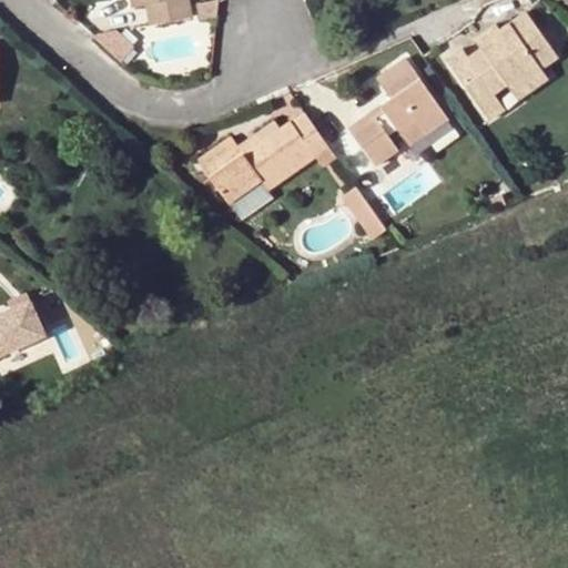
[(186,0),(131,0),(132,6),(146,4),(150,24),(190,18),(186,0)]
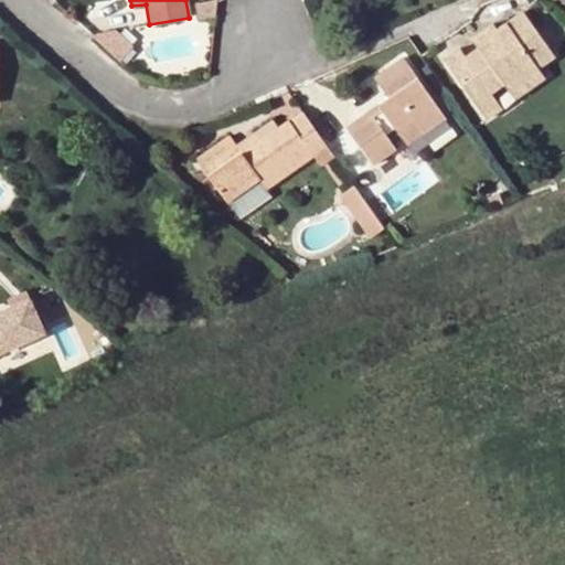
[(471,64),(467,59),(459,49),(445,59),(484,117),(500,107),(491,93),(504,84),(508,88),(537,67),(554,55),(547,46),(537,32),(522,11),(497,29),(492,23),(472,38),(480,49),(483,55),(471,64)]
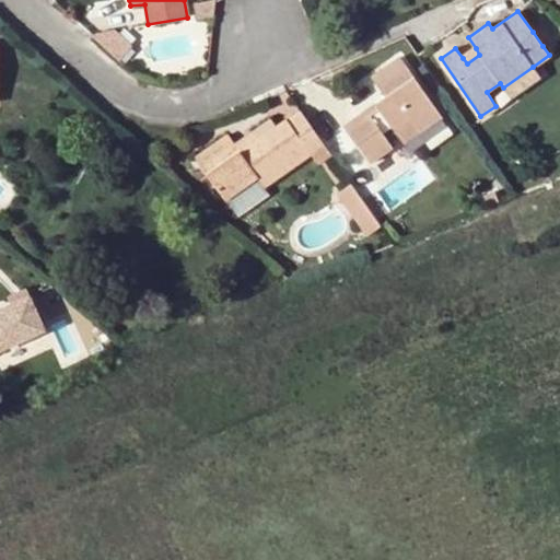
[(541,25),(533,32),(543,46),(551,39),(541,25)]
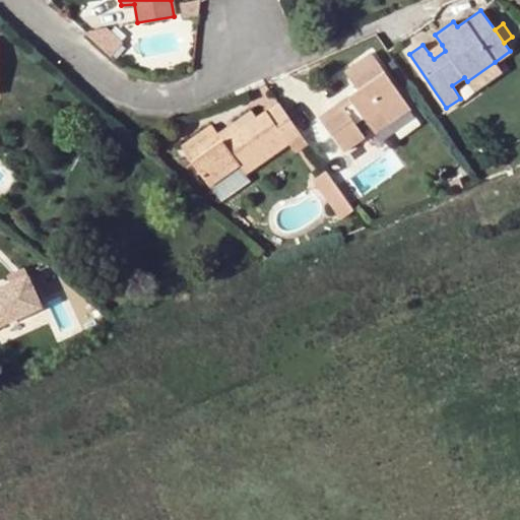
[(105,26),(84,31),(111,56),(123,43),(105,26)]
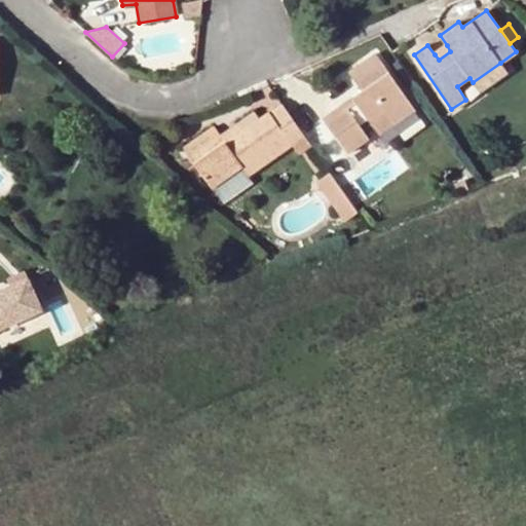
[(447,45),(435,54),(439,60),(450,51),(447,45)]
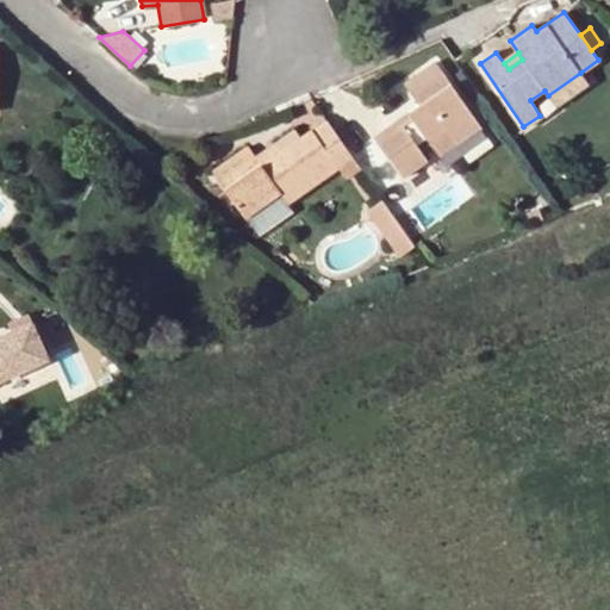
[(403,126),(398,120),(373,137),(402,179),(427,161),(416,145),(427,138),(431,145),(448,135),(455,144),(481,126),(435,61),(404,83),(419,105),(409,112),(412,119),(403,126)]
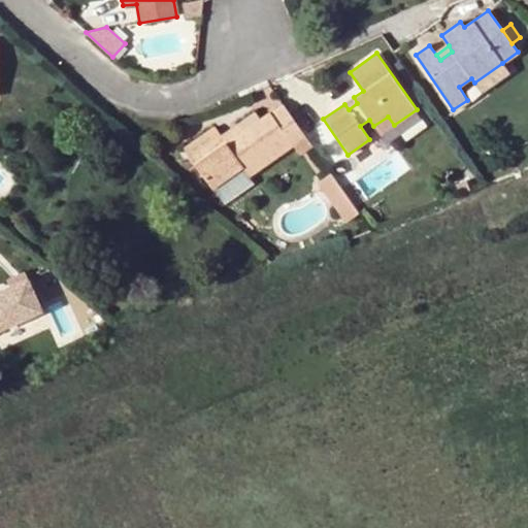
[(502,63),(474,83),(481,91),(508,71),(502,63)]
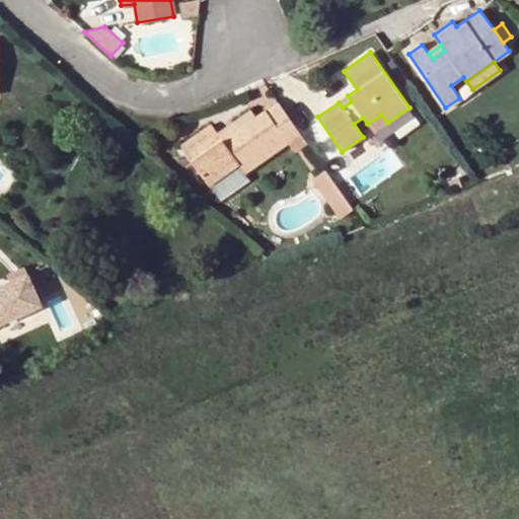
[(348,95),(339,102),(343,107),(351,101),(348,95)]
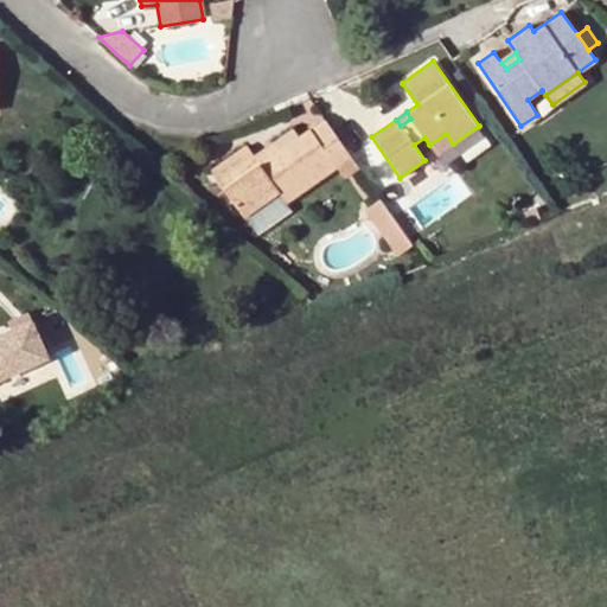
[(350,157),(325,121),(298,140),(292,131),(254,158),(223,180),(219,183),(246,217),(280,193),(287,202),(337,166),(350,157)]
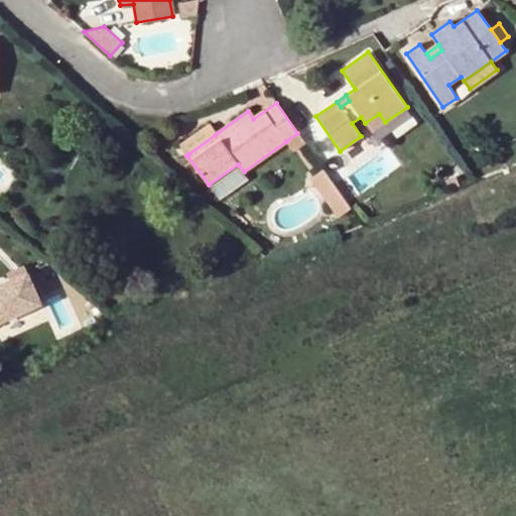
[(412,115),(407,107),(385,122),(371,132),(376,140),(412,115)]
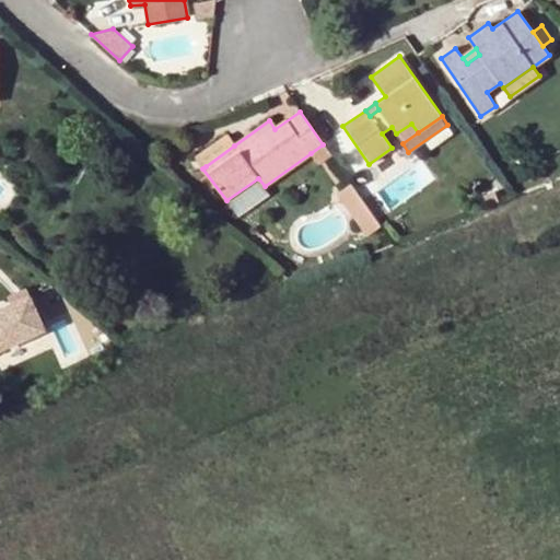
[(411,124),(396,133),(403,143),(418,132),(411,124)]
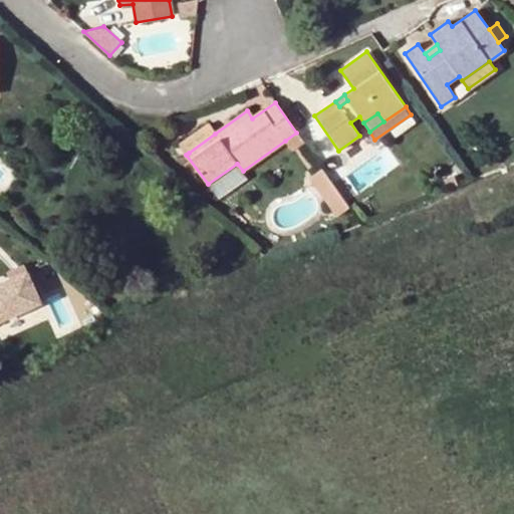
[(189,153),(215,134),(210,123),(182,143),(189,153)]
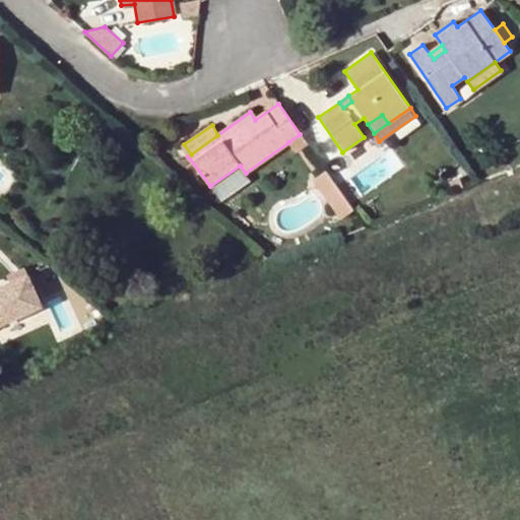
[(307,144),(300,134),(288,142),(295,152),(307,144)]
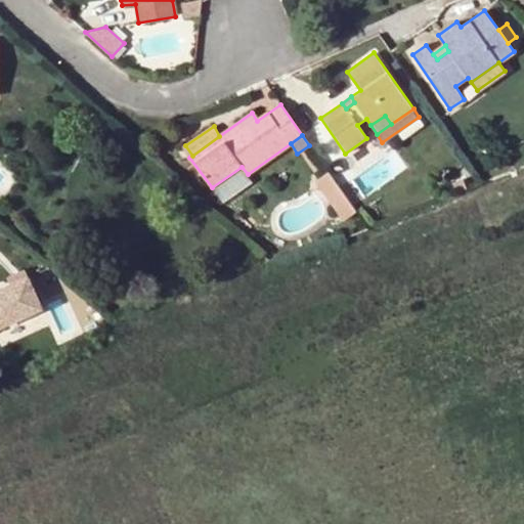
[(410,169),(409,170),(408,173),(410,177),(415,179),(417,179),(419,179),(420,178),(422,176),(422,174),(422,172),(422,170),(420,168),(419,167),(417,167),(415,166),(411,167),(410,169)]
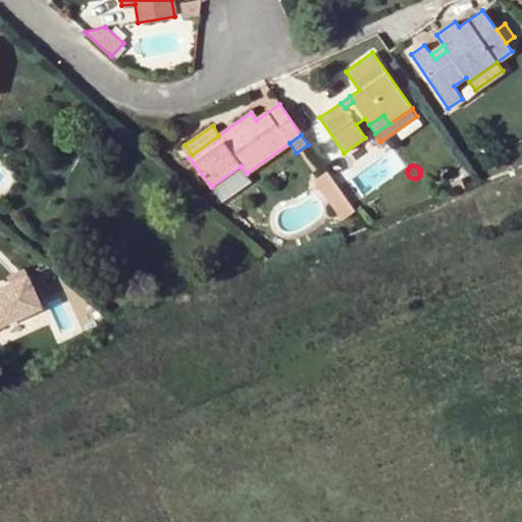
[(343,219),(355,210),(326,171),(315,179),(343,219)]
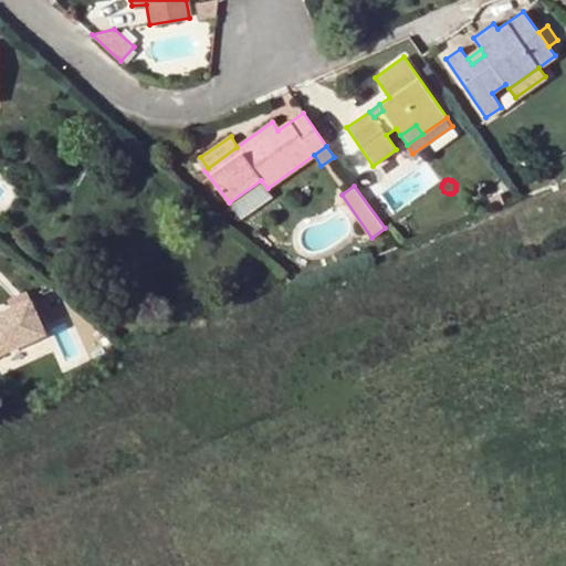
[(30,300),(0,312),(0,353),(45,334),(30,300)]
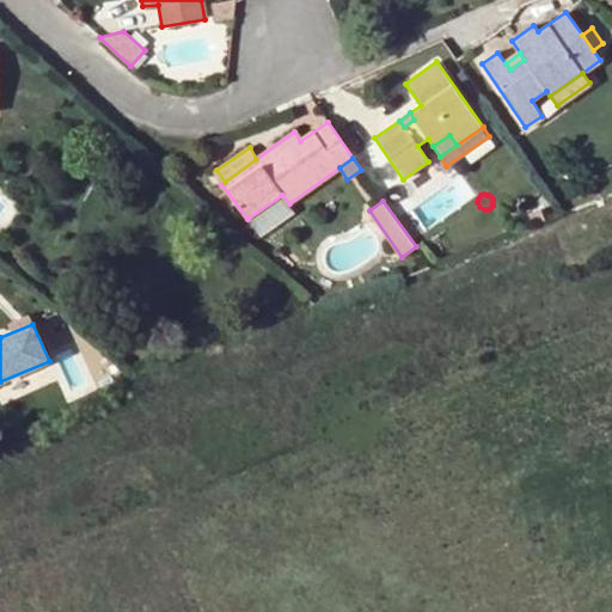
All buildings are outlined.
